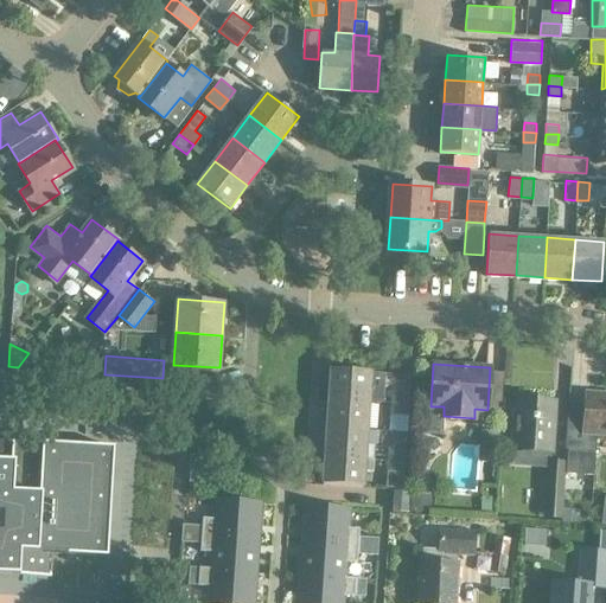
[(329,397),(369,399),(371,370),(331,367),(329,397)]
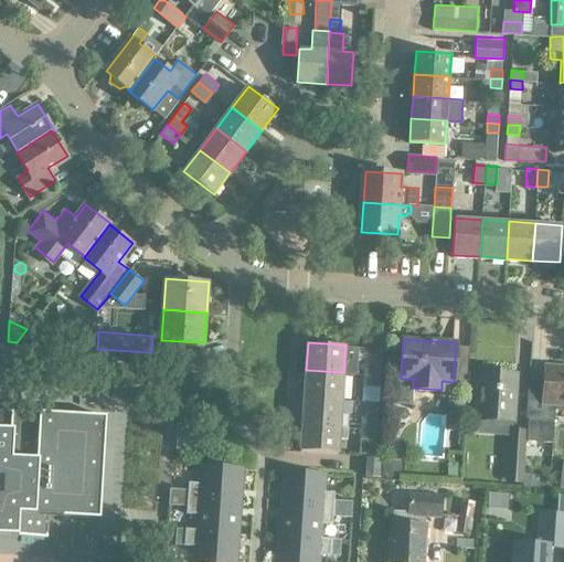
[(364,362),(364,373),(382,374),(382,363),(364,362)]
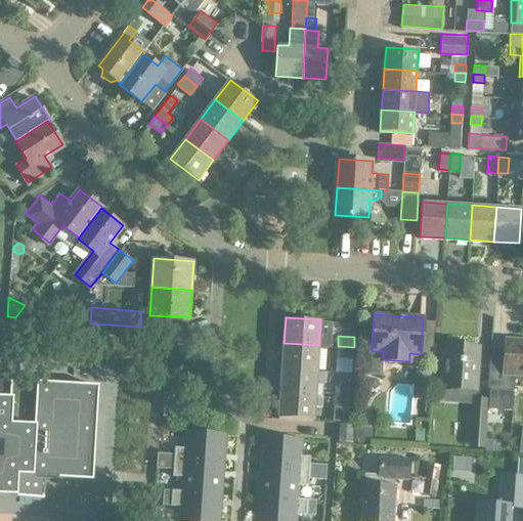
[(522,343),(522,339),(506,338),(505,352),(490,351),(487,387),(514,388),(515,375),(522,375),(522,343)]
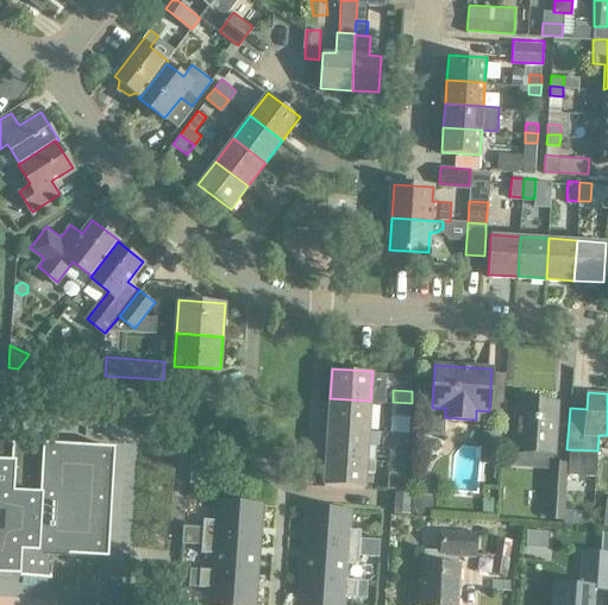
[(369,428),(370,401),(330,398),(328,426),(369,428)]
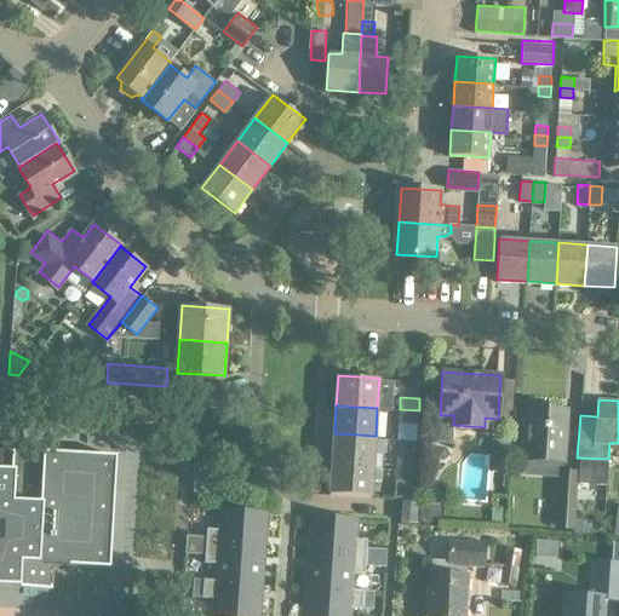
[(562,460),(566,409),(528,407),(525,458),(562,460)]
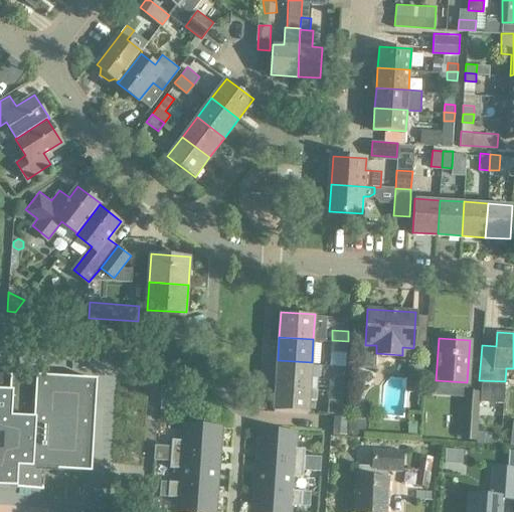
[(347,351),(348,341),(332,340),(331,350),(347,351)]
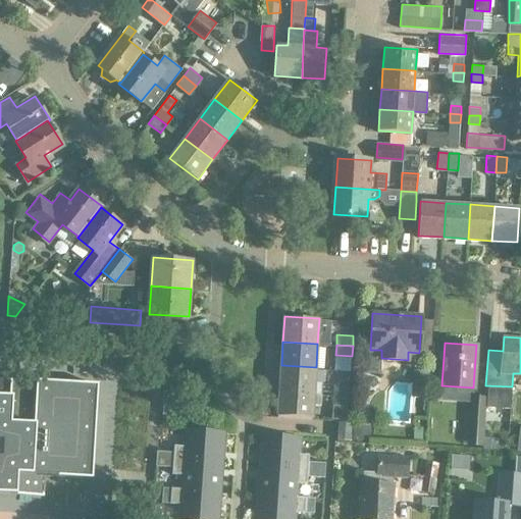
[(314,392),(316,367),(281,365),(279,390),(314,392)]
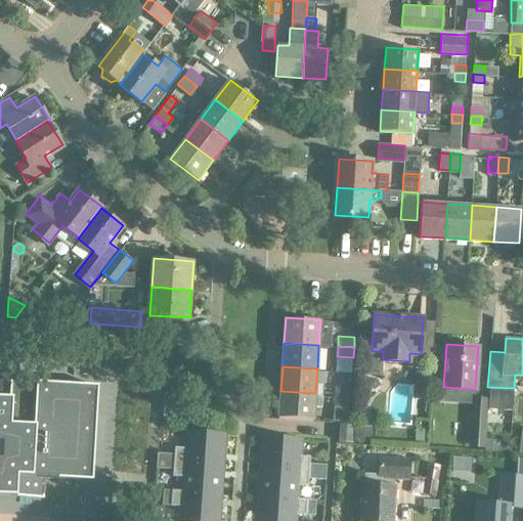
[(0,395),(0,488),(44,491),(45,476),(93,479),(99,385),(11,379),(10,396),(0,395)]
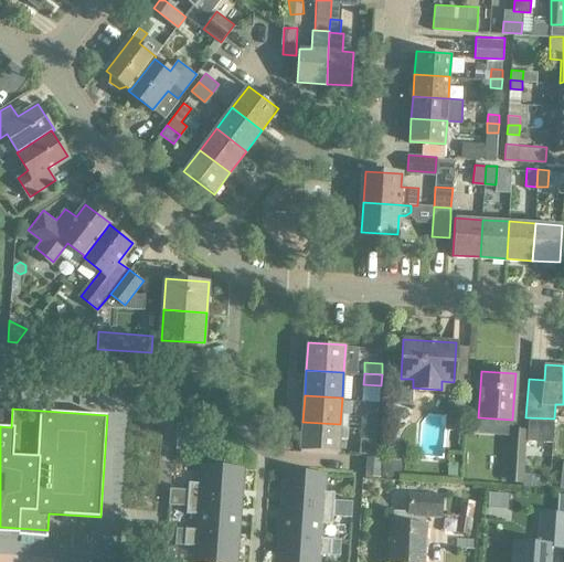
[(361,415),(361,426),(378,427),(379,416),(361,415)]
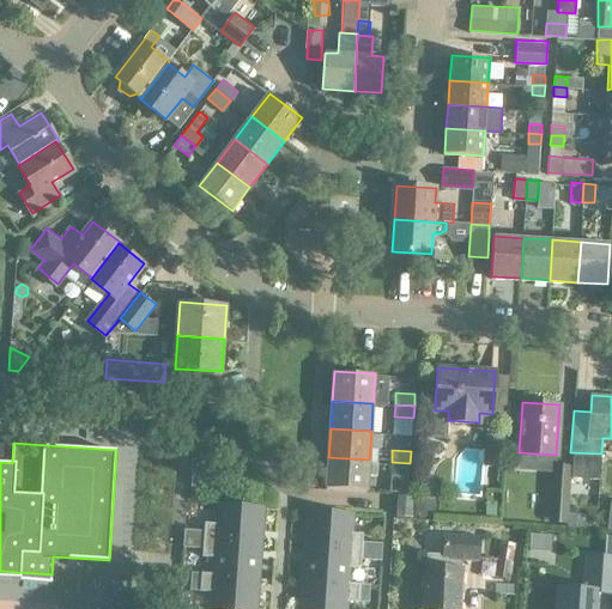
[(205,457),(193,457),(192,486),(204,486),(205,457)]
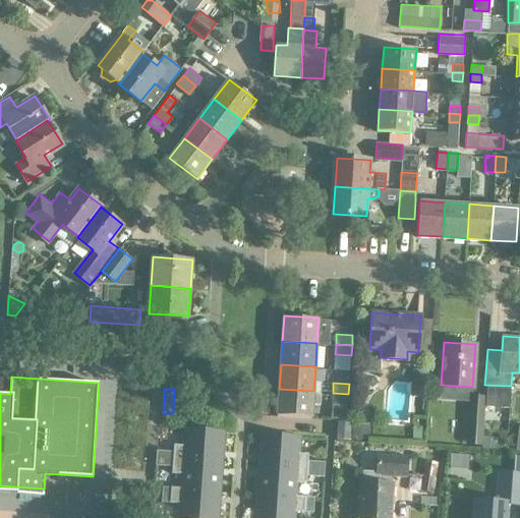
[(313,392),(313,391),(279,389),(278,413),(312,416),(313,403),(321,403),(321,392),(313,392)]
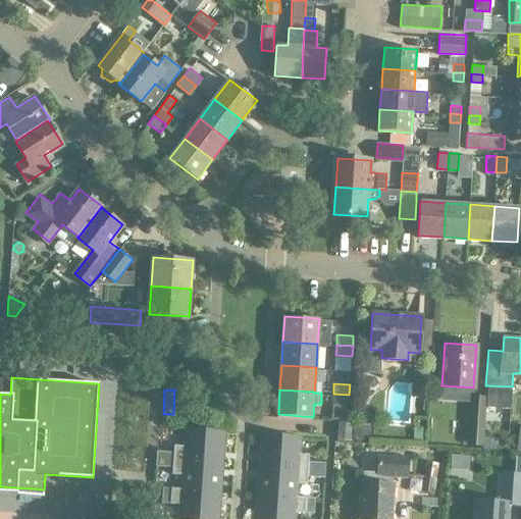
[(349,405),(349,395),(333,394),(332,404),(349,405)]
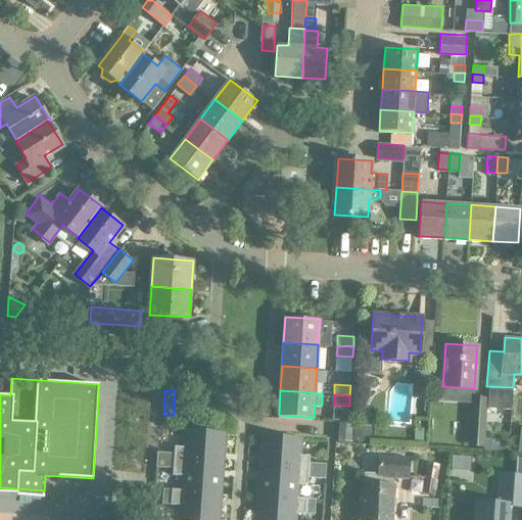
[(472,396),(469,437),(482,438),(485,397),(472,396)]
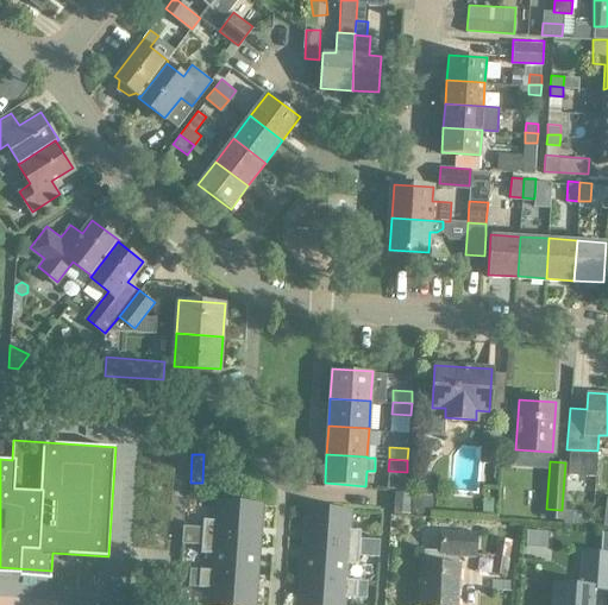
[(396,491),(395,510),(408,511),(409,491),(396,491)]
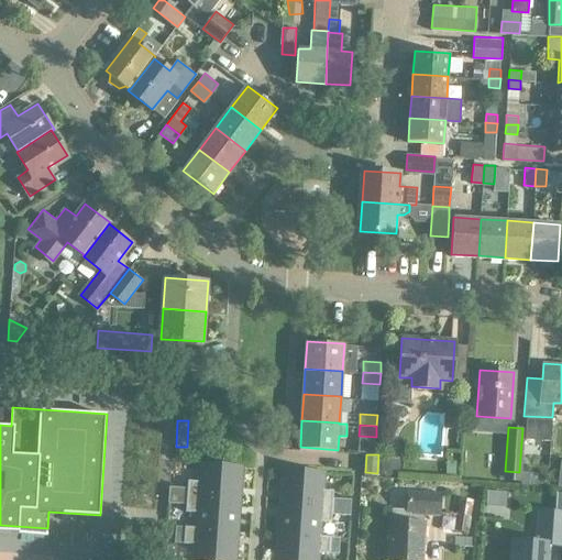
[(187,486),(187,495),(240,498),(242,465),(200,462),(198,480),(188,479),(187,486)]
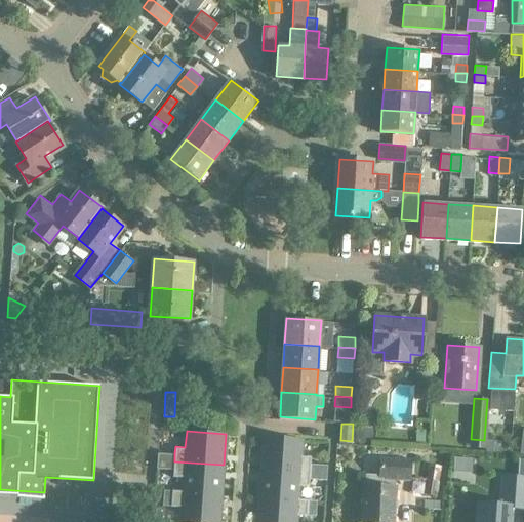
[(264,437),(262,467),(310,471),(311,464),(311,456),(301,455),(303,439),(264,437)]
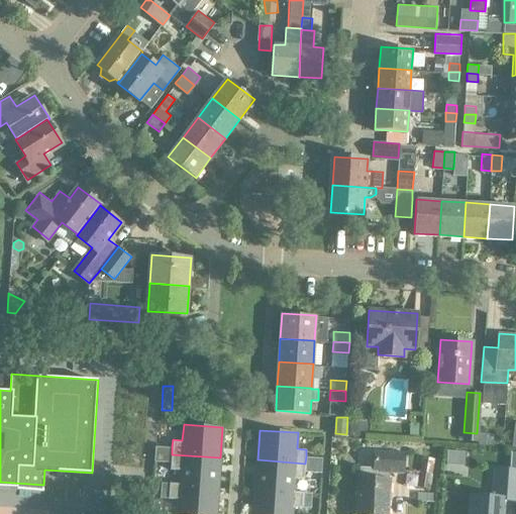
[(155,460),(163,460),(164,446),(156,445),(155,460)]
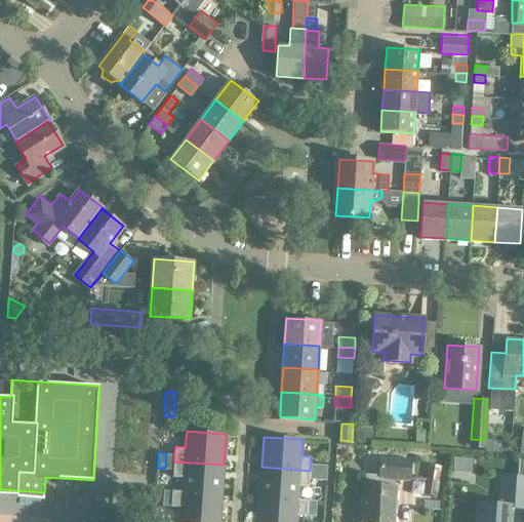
[(174,453),(166,453),(165,468),(173,469),(174,462),(174,453)]
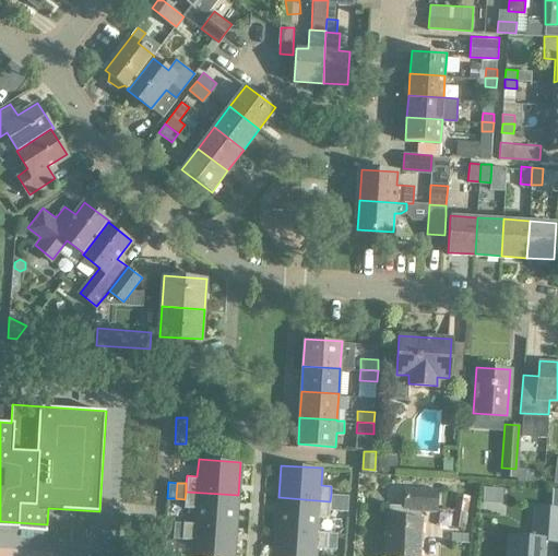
[(436,510),(437,489),(406,487),(405,505),(389,504),(386,555),(388,555),(418,555),(422,518),(420,518),(420,509),(436,510)]
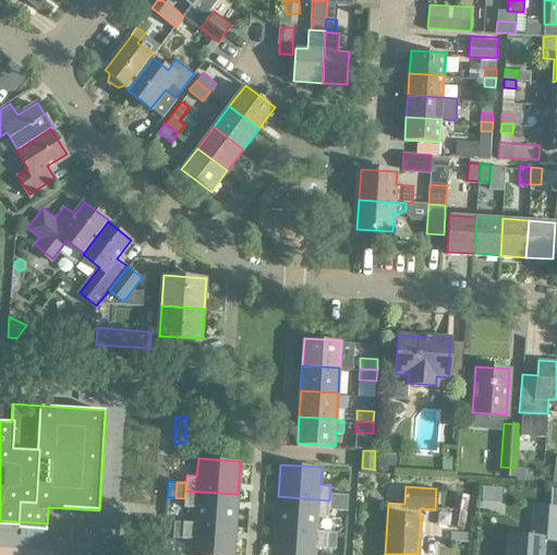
[(235,526),(238,494),(185,491),(184,498),(184,506),(195,506),(194,521),(194,522),(235,526)]
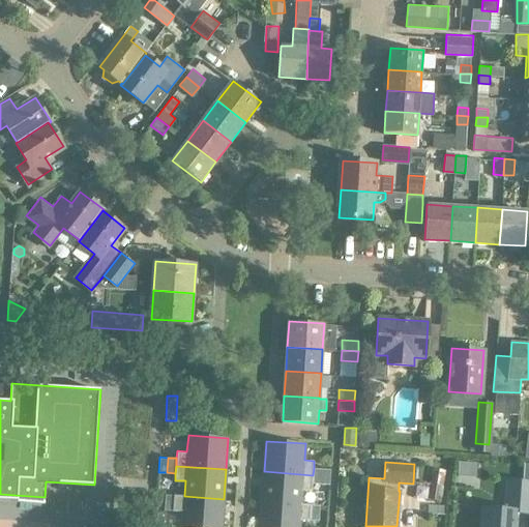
[(433,466),(429,496),(441,498),(444,467),(433,466)]
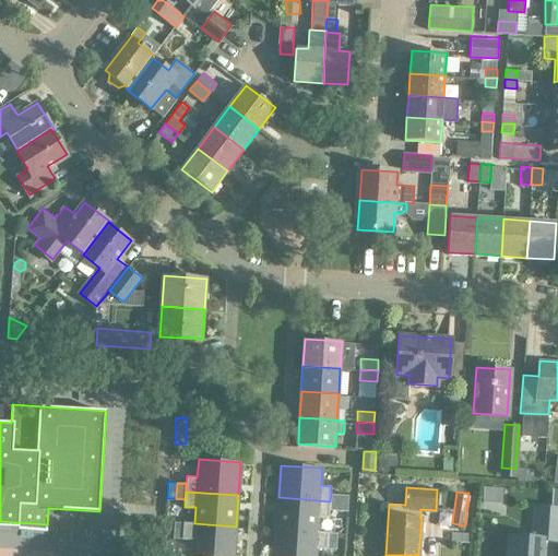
[(339,510),(340,494),(331,494),(330,501),(330,509),(339,510)]
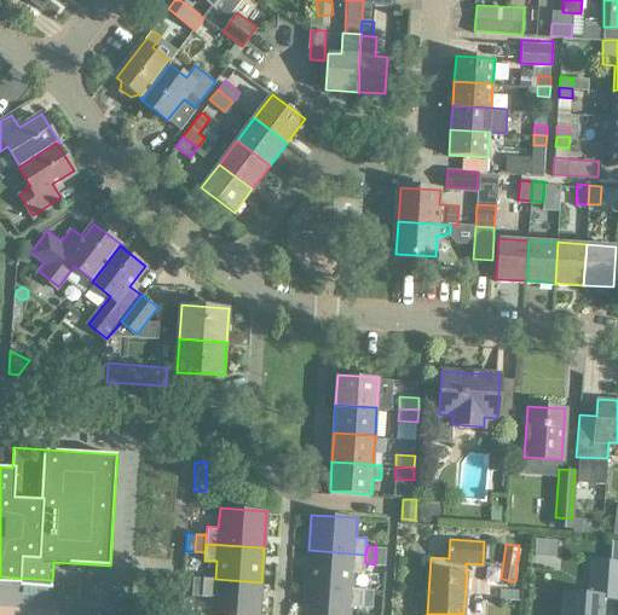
[(385,564),(386,547),(376,546),(375,564),(385,564)]
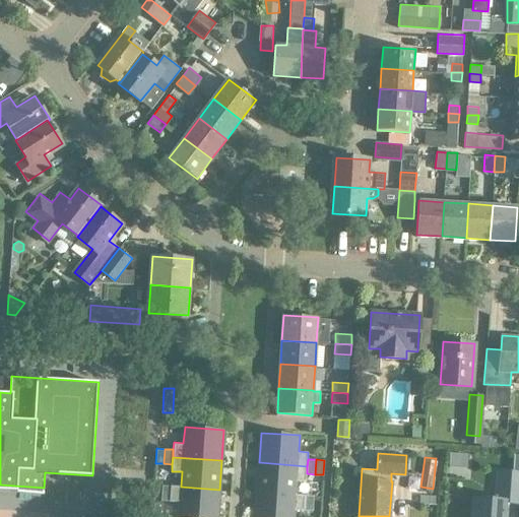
[(257,492),(296,495),(296,494),(297,479),(306,480),(307,473),(307,466),(259,462),(257,492)]
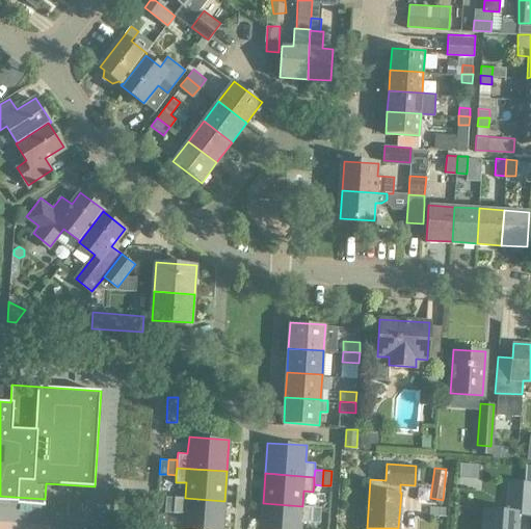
[(530,480),(509,479),(507,511),(516,512),(530,512),(530,480)]
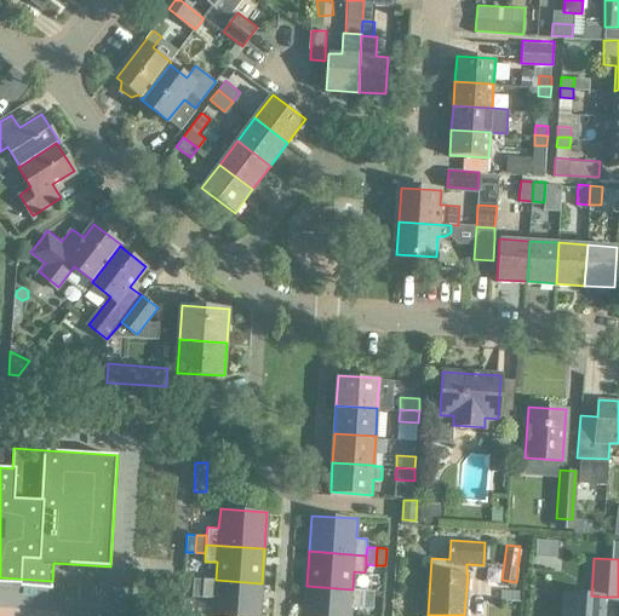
[(193,577),(191,594),(202,596),(204,579),(193,577)]
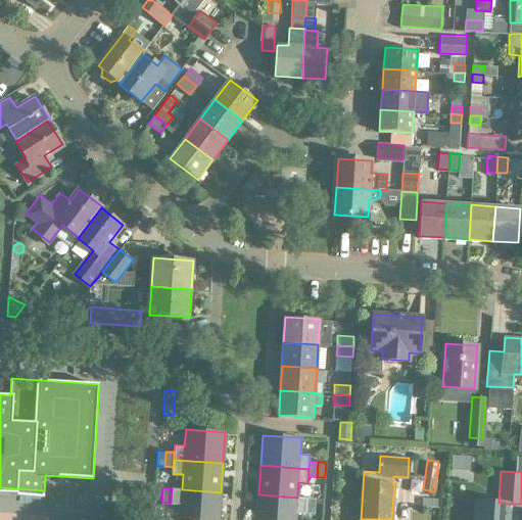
[(182,488),(172,488),(171,503),(181,504),(179,519),(183,519),(218,519),(221,492),(182,489),(182,488)]
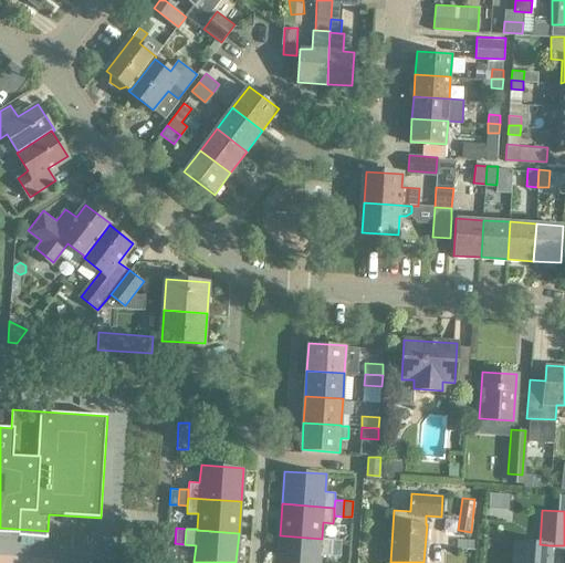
[(280,535),(276,562),(320,562),(321,554),(331,555),(332,538),(322,538),(322,539),(280,535)]
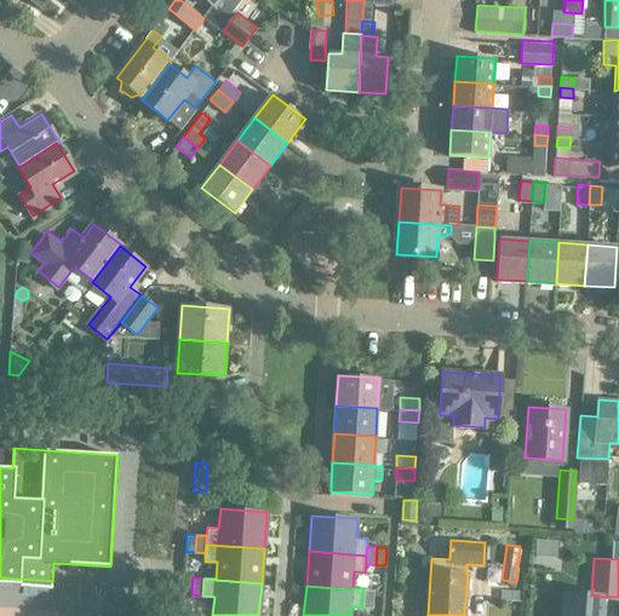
[(362,606),(373,608),(374,589),(364,589),(362,606)]
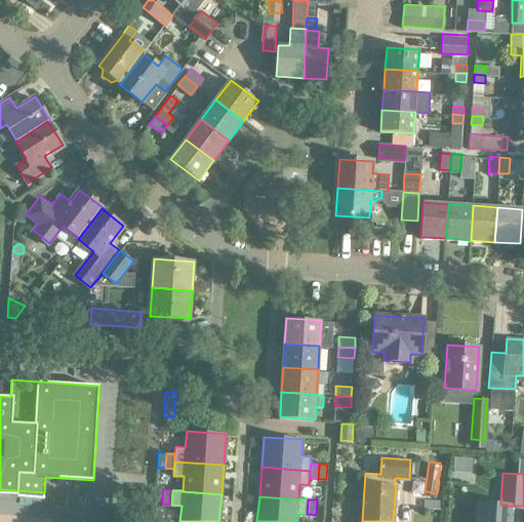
[(508,521),(510,506),(500,505),(481,503),(479,521),(508,521)]
